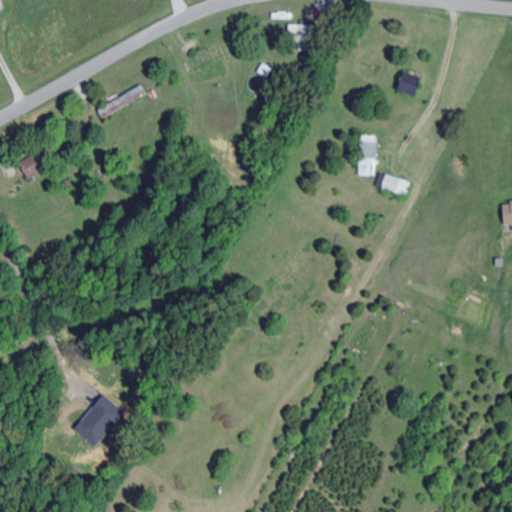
[(393,91),(415,97),(421,78),(399,71),(393,91)]
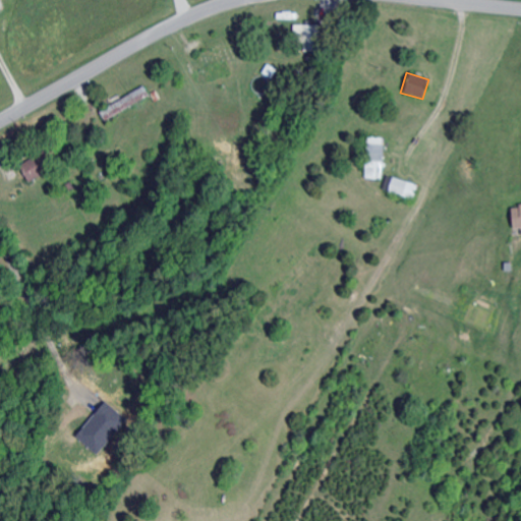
[(99,110),(104,120),(149,96),(143,85),(99,110)]
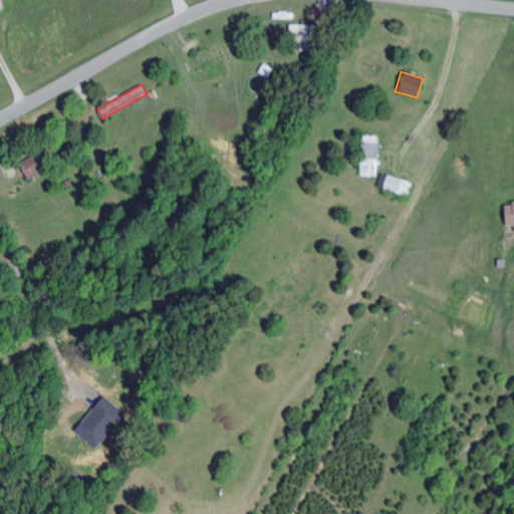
[(377,136),(360,136),(358,176),(375,177),(377,136)]
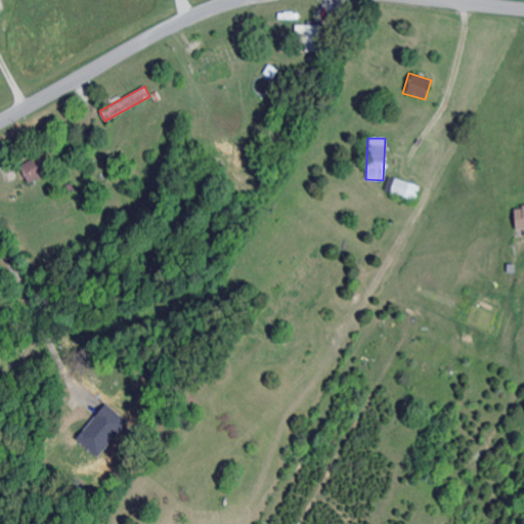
[(418,185),(391,178),(388,193),(413,201),(418,185)]
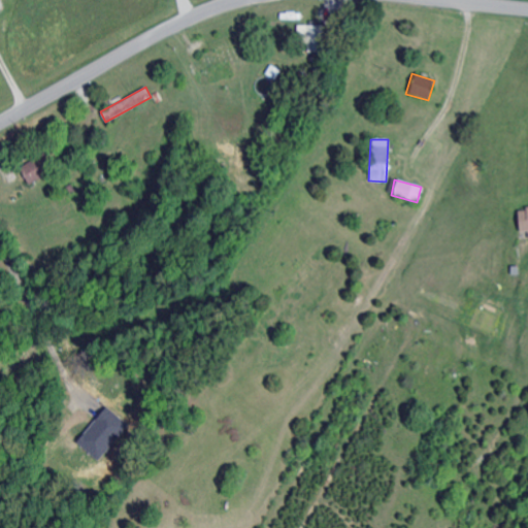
[(527,208),(514,209),(515,232),(527,231),(527,208)]
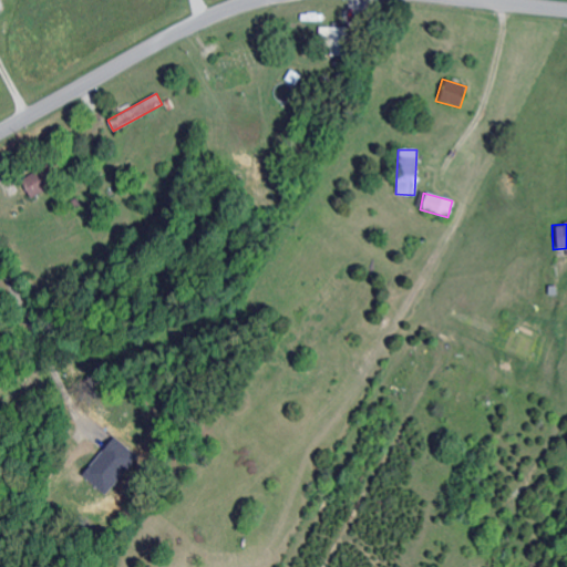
[(121,455),(107,446),(88,478),(112,493),(129,467),(117,460),(121,455)]
